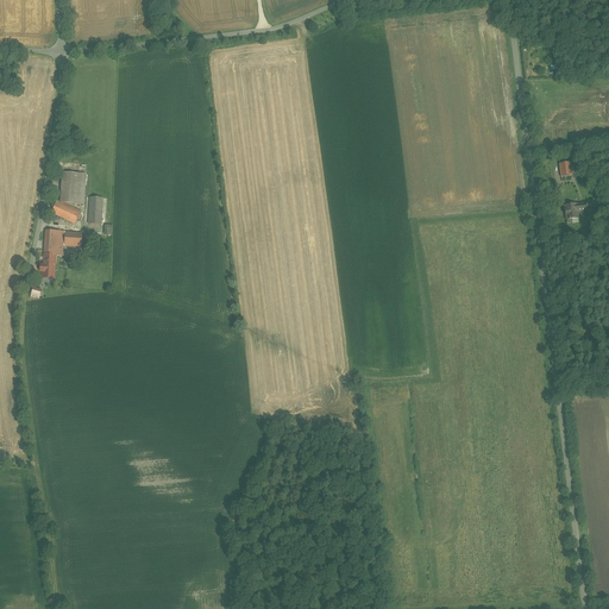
[(570,163),(560,164),(562,177),(571,176),(570,163)]
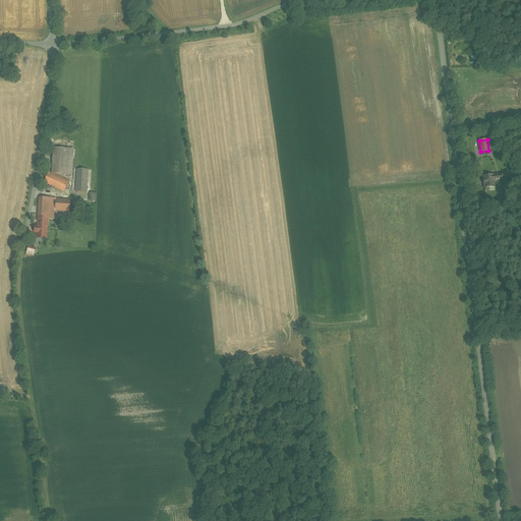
[(73,150),(53,148),(52,173),(72,175),(73,150)]
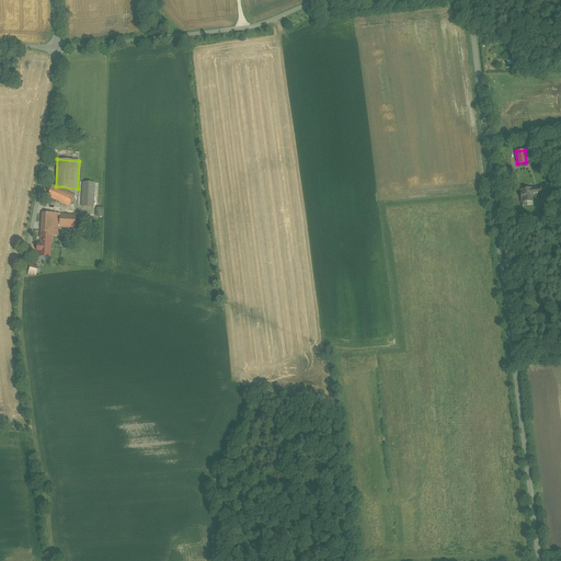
[(94,183),(83,182),(82,207),(93,207),(94,183)]
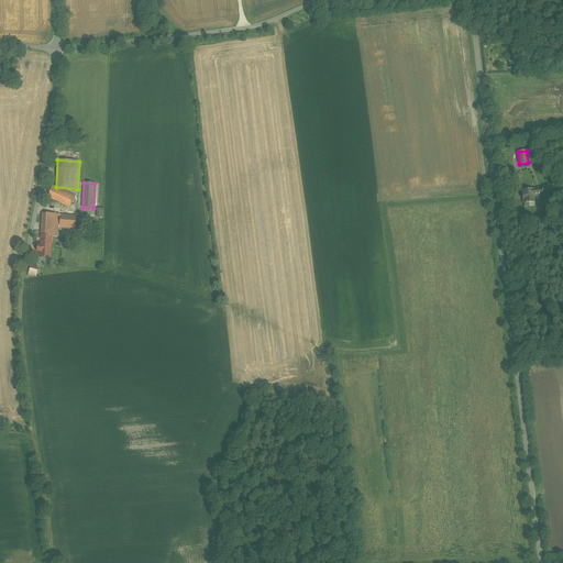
[(56,187),(53,186),(47,197),(69,207),(75,196),(56,187)]
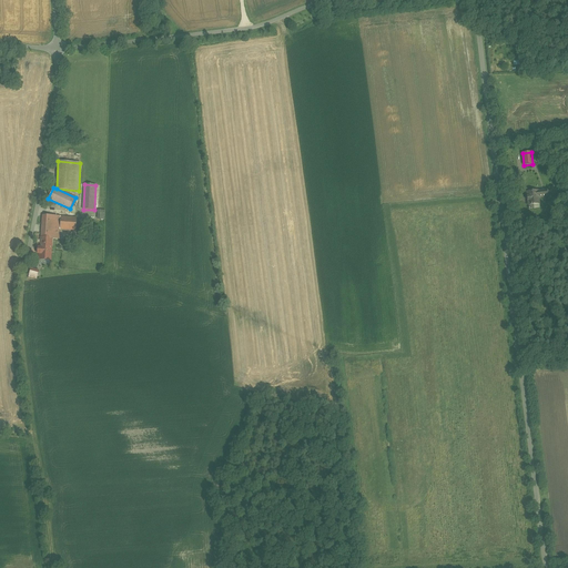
[(550,190),(538,191),(527,192),(527,196),(527,201),(528,201),(528,205),(539,204),(538,198),(550,195),(550,190)]
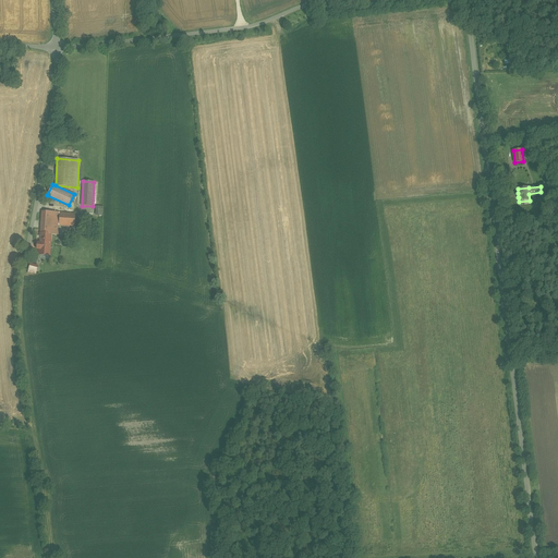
[(75,214),(43,211),(41,225),(50,226),(49,234),(51,234),(59,235),(59,234),(74,235),(74,233),(74,232),(74,231),(75,214)]
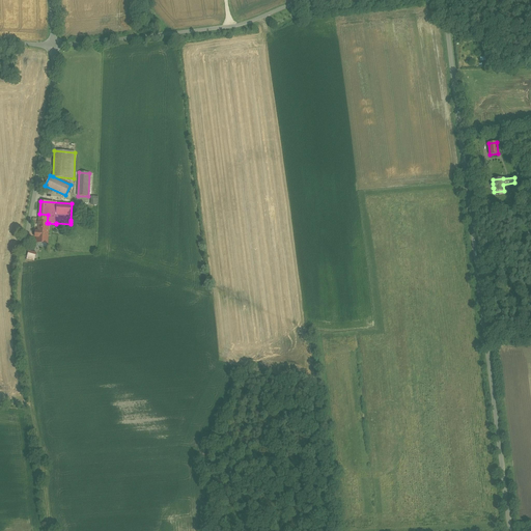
[(48,215),(39,214),(38,222),(39,222),(38,228),(37,236),(36,236),(36,243),(48,244),(49,223),(47,223),(48,215)]
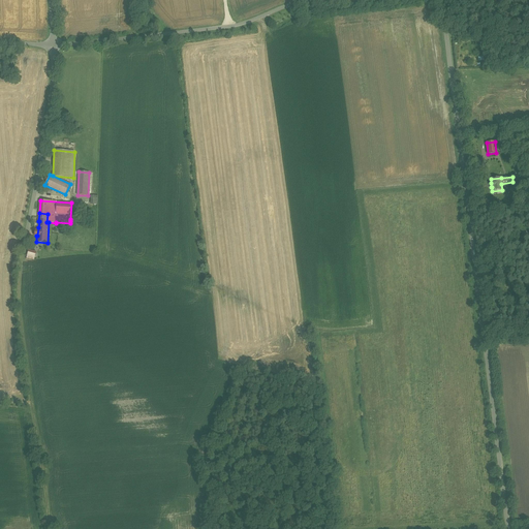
[(35,260),(37,251),(29,249),(27,258),(35,260)]
